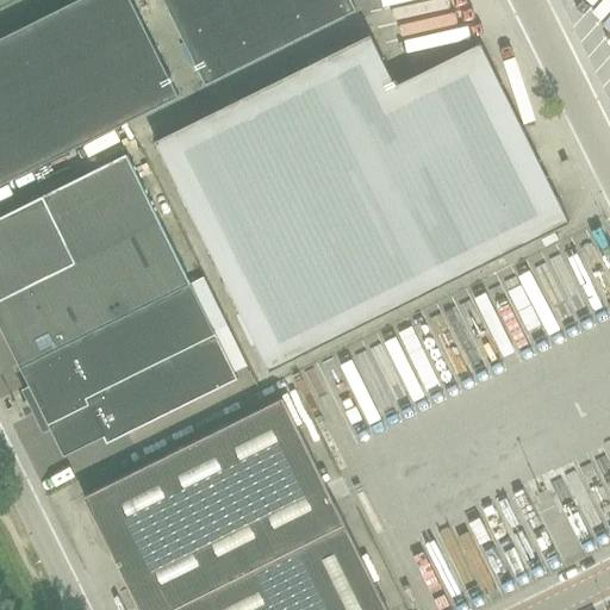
[(0,184),(179,94),(131,0),(73,0),(0,36),(0,184)]
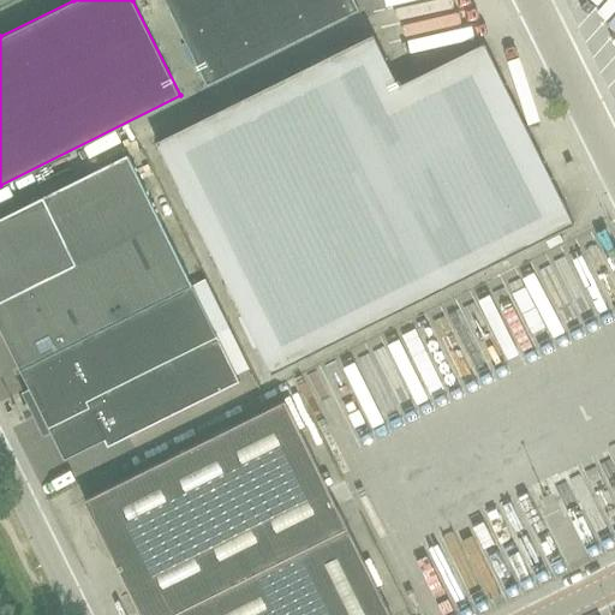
[(165,0),(208,84),(359,9),(354,0),(165,0)]
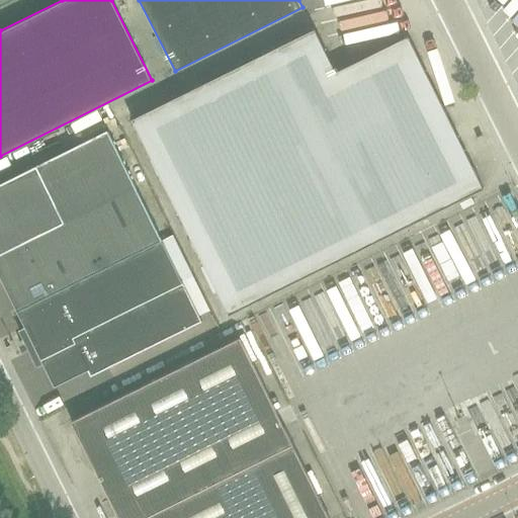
[(230,314),(484,187),(408,35),(336,71),(315,28),(133,118),(230,314)]
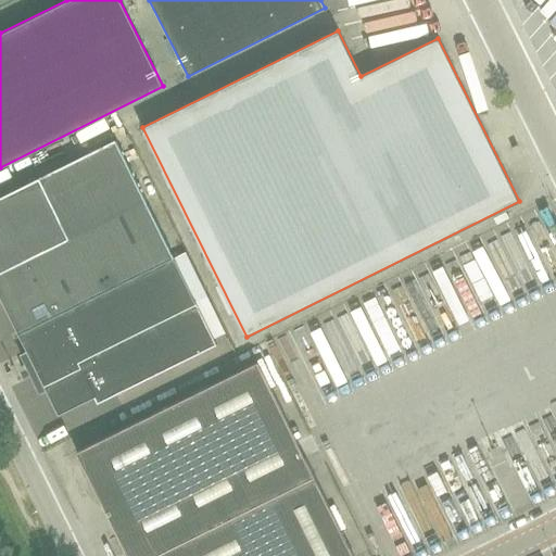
[(98,402),(217,343),(214,338),(225,331),(186,252),(174,257),(116,140),(40,178),(40,177),(0,197),(0,295),(27,350),(24,352),(41,387),(45,384),(59,414),(95,396),(98,402)]
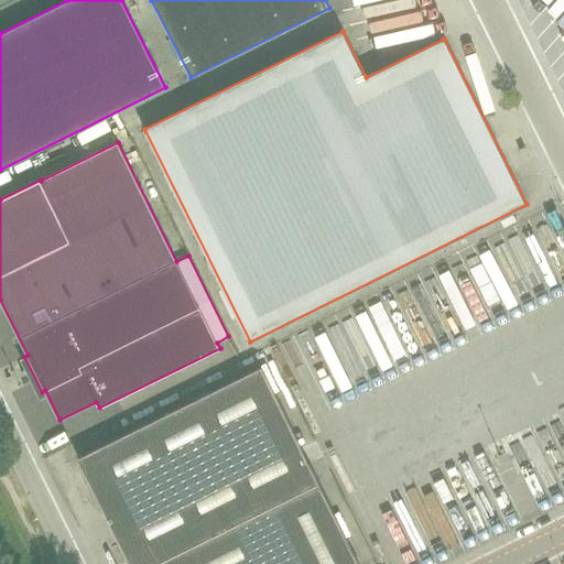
[(78,458),(130,563),(358,563),(261,367),(78,458)]
